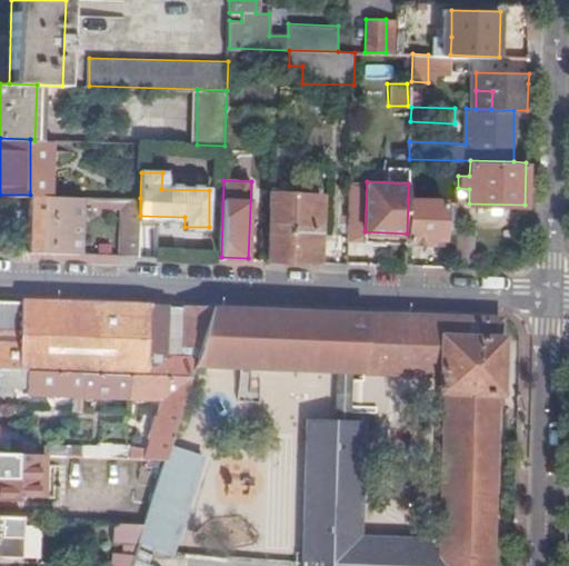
[(270,187),(268,259),(289,260),(290,201),(285,200),(285,188),(270,187)]
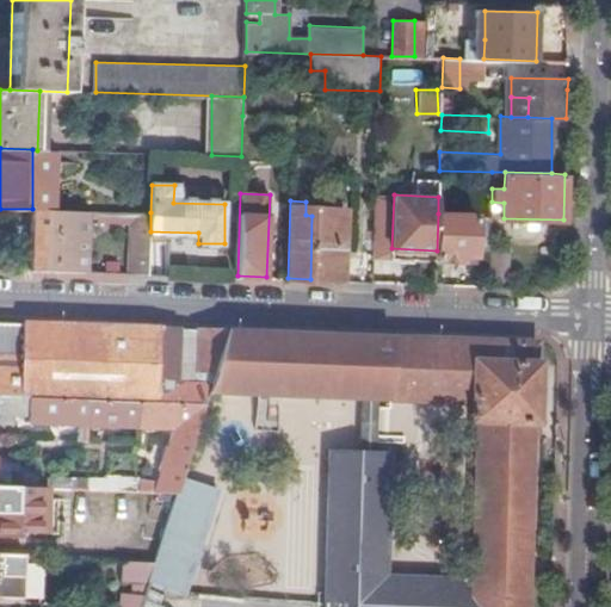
[(32,209),(31,270),(84,271),(86,221),(128,222),(129,211),(32,209)]
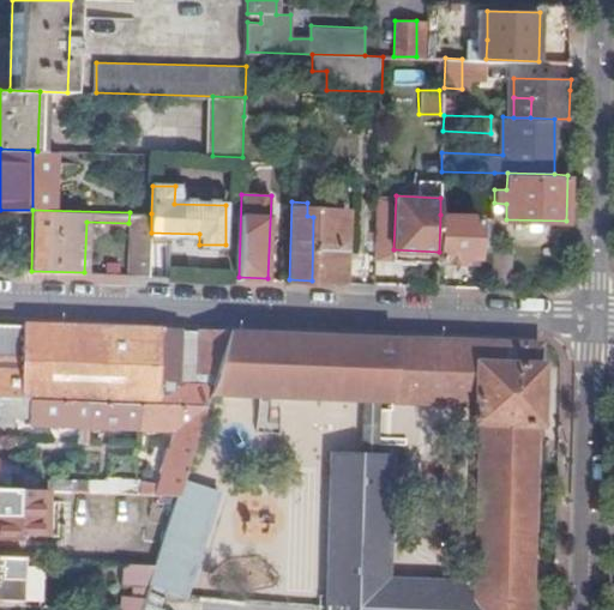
[(313,217),(312,281),(345,282),(347,212),(314,211),(313,217)]
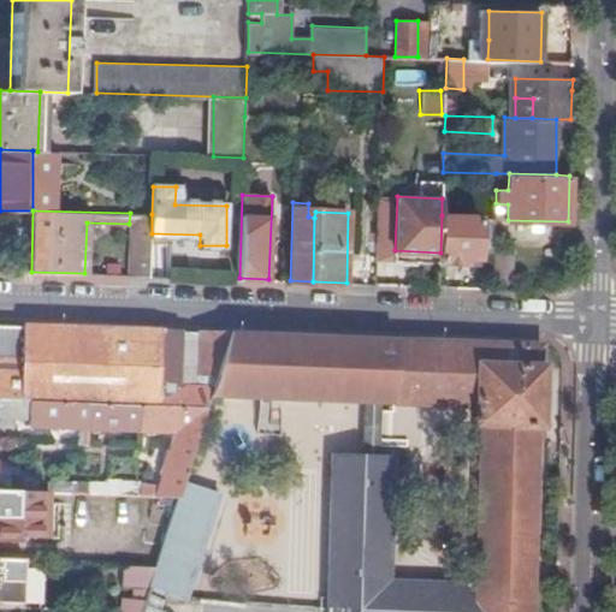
[(132,213),(130,274),(149,275),(152,233),(152,214),(141,214),(132,213)]
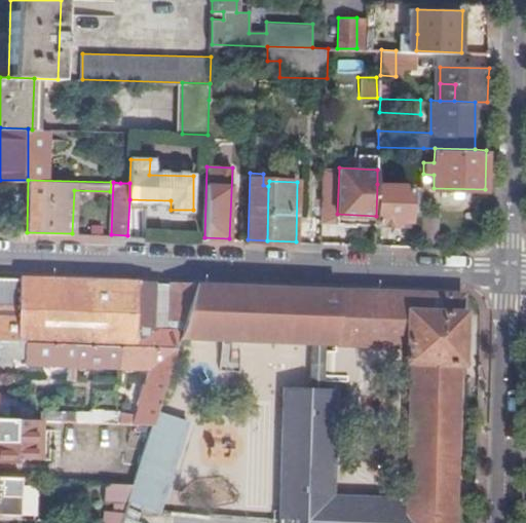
[(376,216),(376,224),(397,225),(397,220),(409,220),(409,217),(411,186),(377,184),(376,216)]
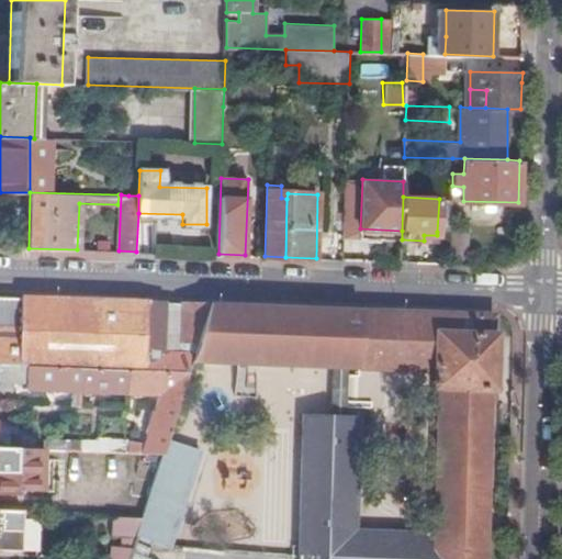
[(437,232),(451,232),(451,226),(451,199),(439,199),(437,232)]
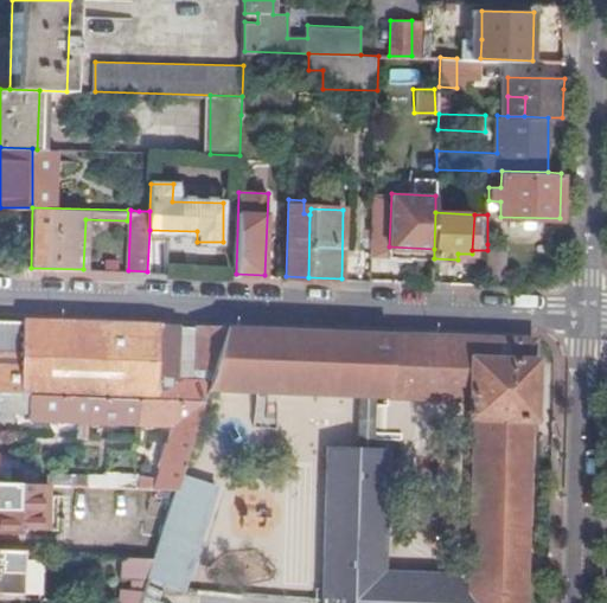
[(487,250),(486,283),(506,284),(506,245),(487,244),(487,250)]
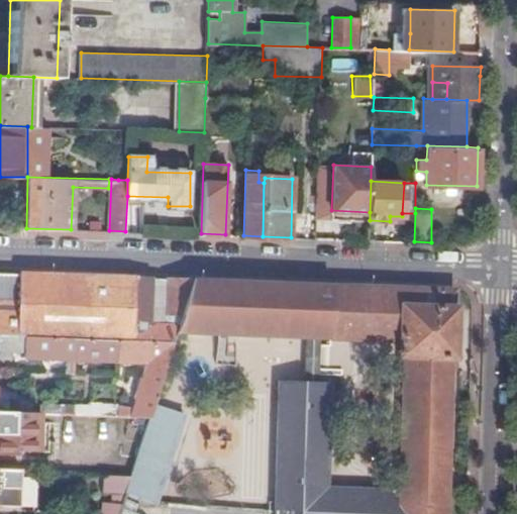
[(331,218),(370,220),(370,212),(331,210),(331,218)]
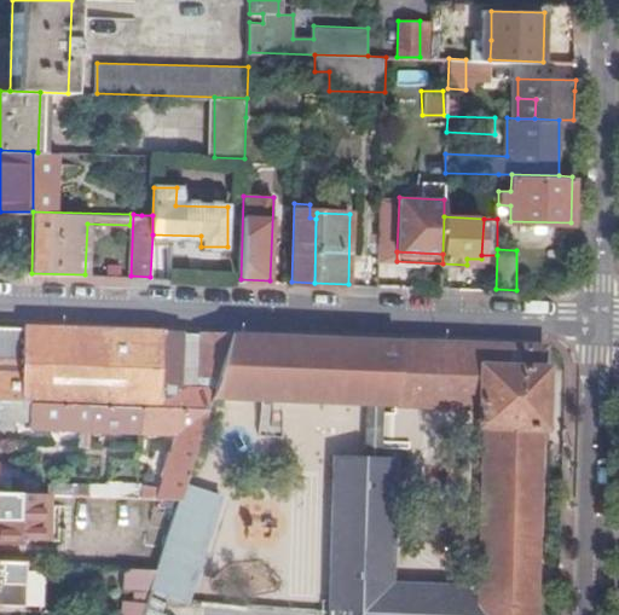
[(0,400),(208,407),(213,393),(232,335),(134,330),(81,328),(0,325),(0,400)]
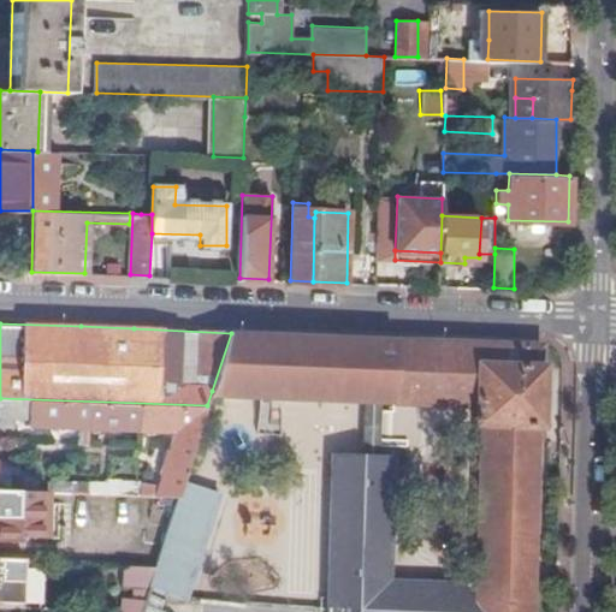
[(414,339),(231,333),(212,391),(363,399),(381,399),(477,404),(477,422),(481,423),(477,582),(391,581),(392,470),(392,459),(391,453),(380,453),(362,453),(332,452),(327,606),(350,606),(349,611),(529,611),(535,425),(542,425),(543,364),(542,364),(542,344),(414,339)]
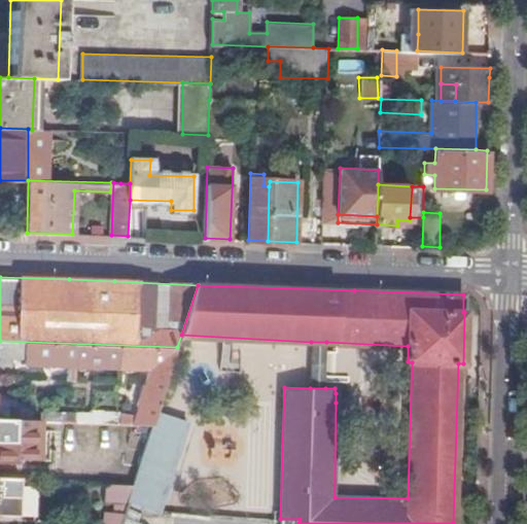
[(177,347),(0,341),(0,365),(12,367),(12,359),(25,360),(25,367),(152,368),(139,414),(42,412),(42,420),(74,421),(138,423),(153,423),(157,411),(177,347)]
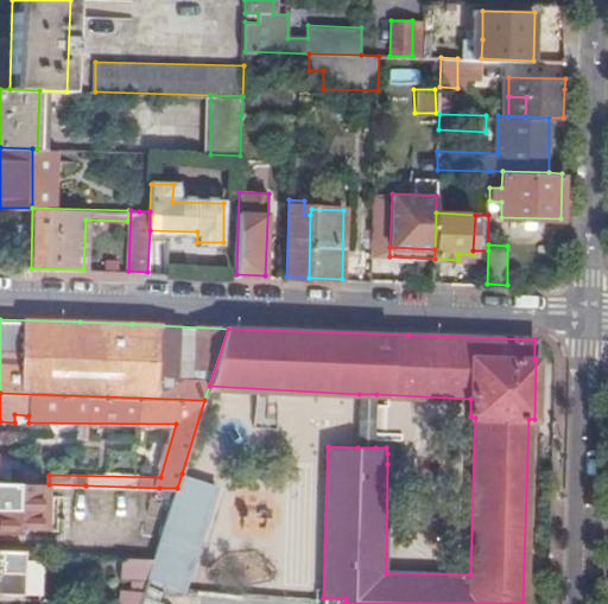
[(377,394),(359,394),(358,447),(375,447),(377,394)]
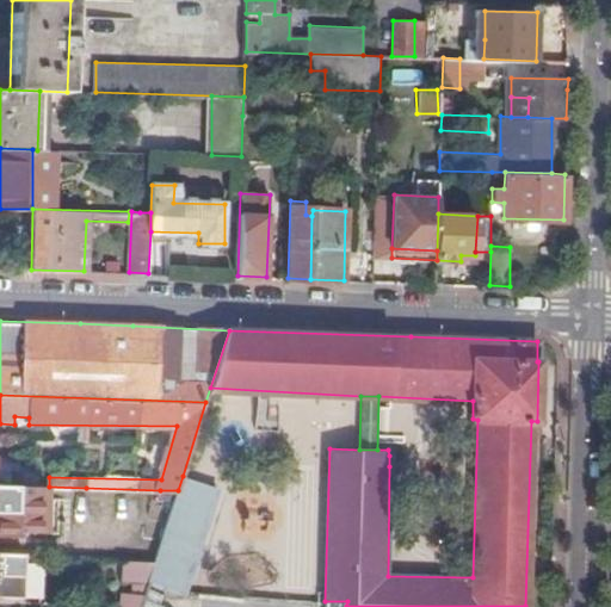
[(389,456),(389,466),(406,468),(406,456),(389,456)]
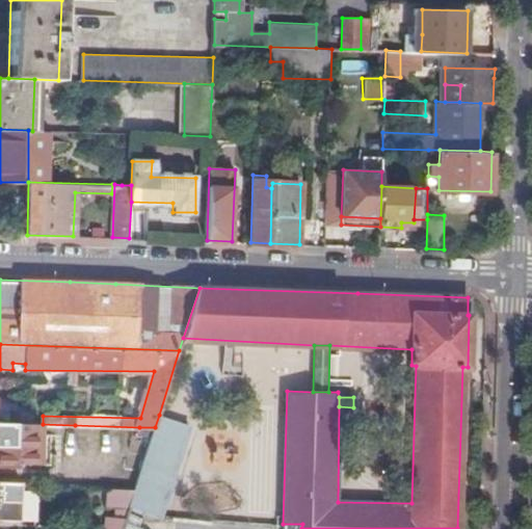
[(0,422),(25,424),(32,424),(32,415),(21,415),(21,412),(8,412),(8,405),(1,398),(0,398),(0,422)]
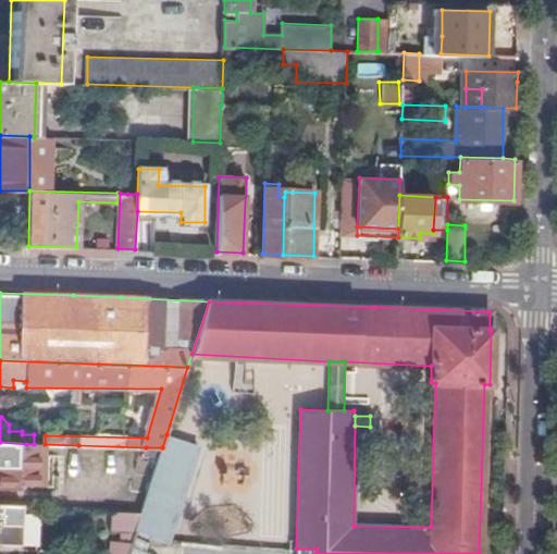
[(199,444),(166,434),(162,447),(153,475),(143,512),(137,528),(171,539),(199,444)]
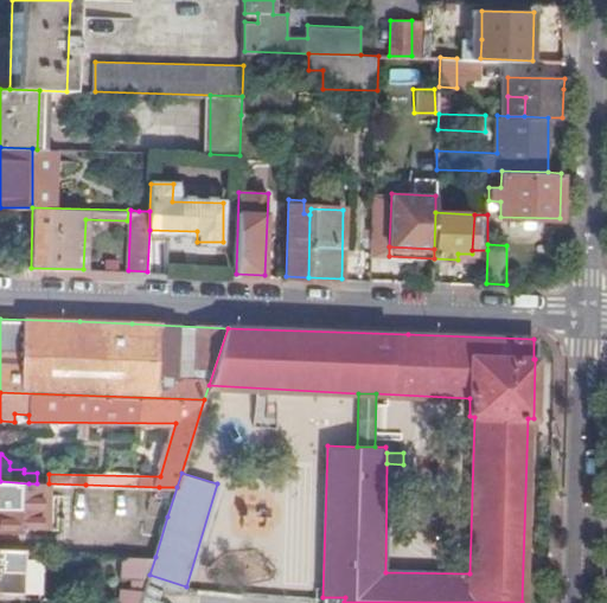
[(29,483),(0,481),(0,495),(27,496),(29,494),(29,483)]
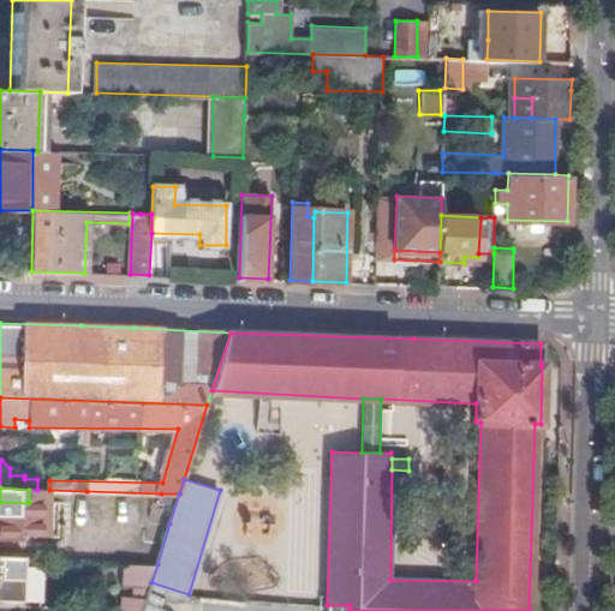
[(48,502),(49,490),(37,490),(29,490),(29,501),(48,502)]
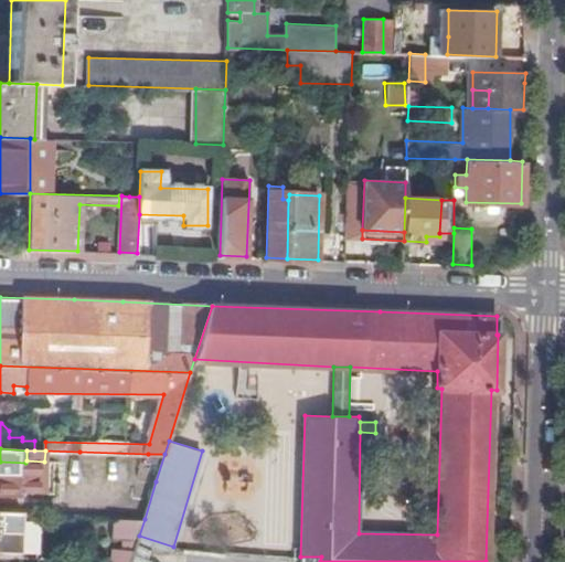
[(156,481),(164,454),(148,454),(140,481),(156,481)]
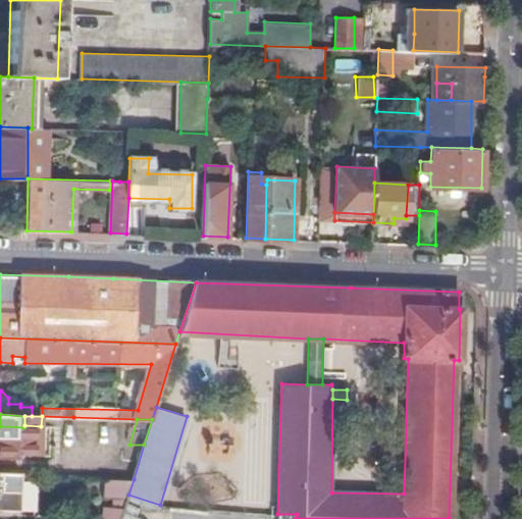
[(123,508),(128,495),(134,479),(77,476),(77,491),(120,494),(120,499),(118,503),(117,506),(123,508)]
